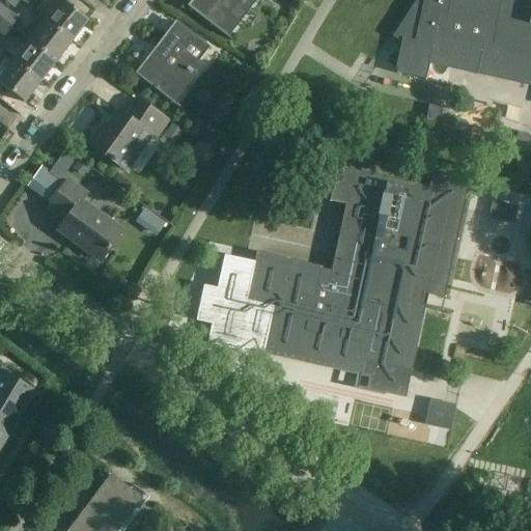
[(19,1),(17,0),(1,0),(14,8),(19,1)]
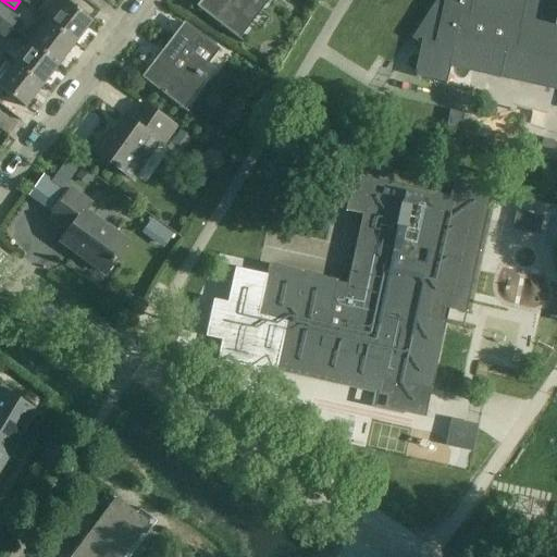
[(62,0),(46,23),(74,45),(91,22),(63,0),(62,0)]
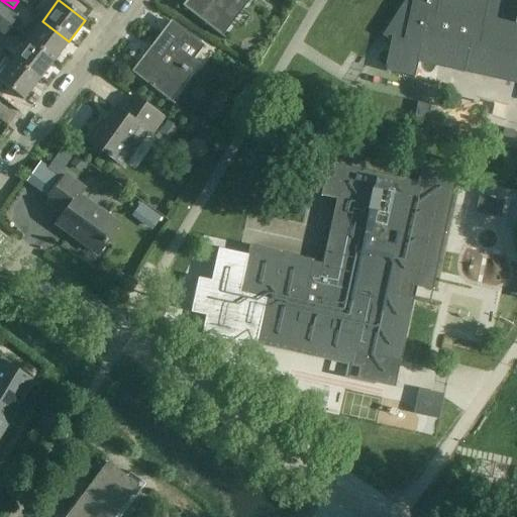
[(185,0),(181,6),(216,33),(236,7),(241,11),(248,0),(185,0)]
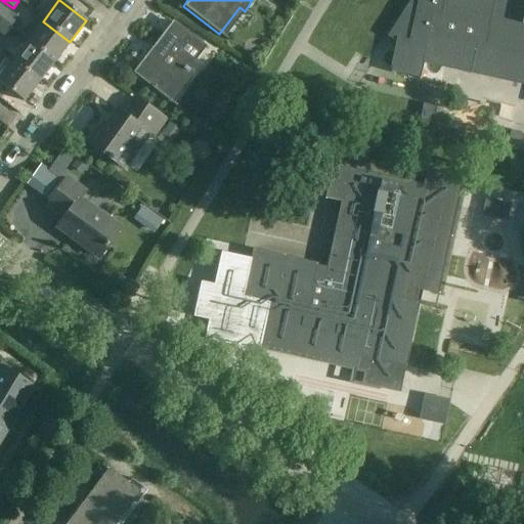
[(413,0),(411,0),(388,37),(397,39),(390,73),(420,80),(424,63),(523,85),(523,0),(419,0),(419,1),(413,0)]
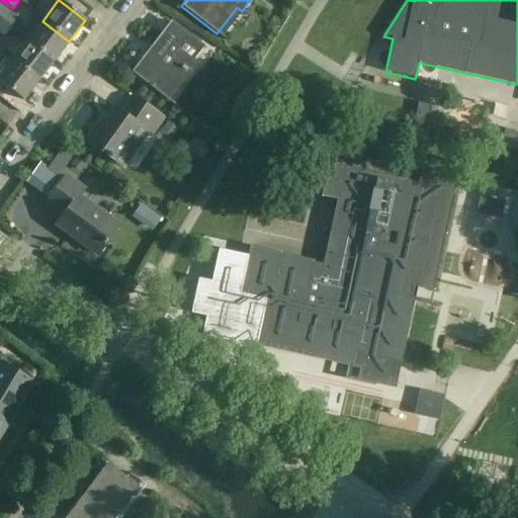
[(0,18),(10,26),(17,17),(0,3),(0,18)]
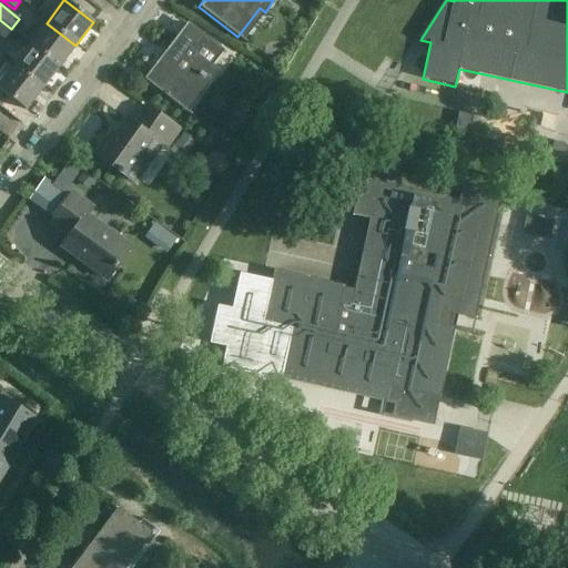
[(0,36),(3,39),(11,29),(0,20),(0,36)]
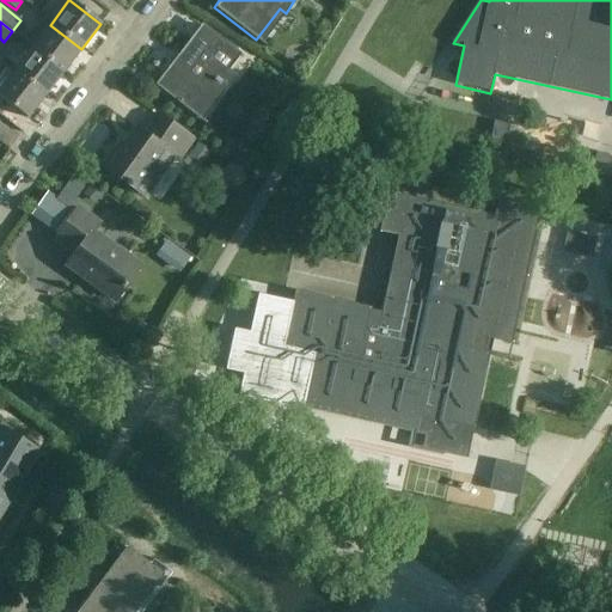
[(50,25),(32,48),(63,72),(81,49),(50,25)]
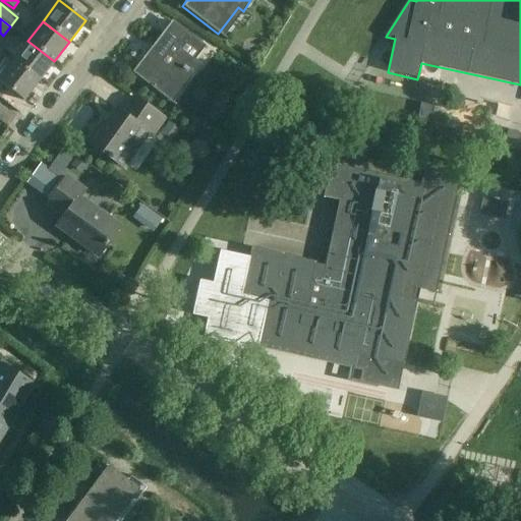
[(162,34),(132,73),(168,100),(187,73),(192,77),(200,66),(194,61),(185,54),(186,53),(196,40),(175,23),(166,37),(162,34)]
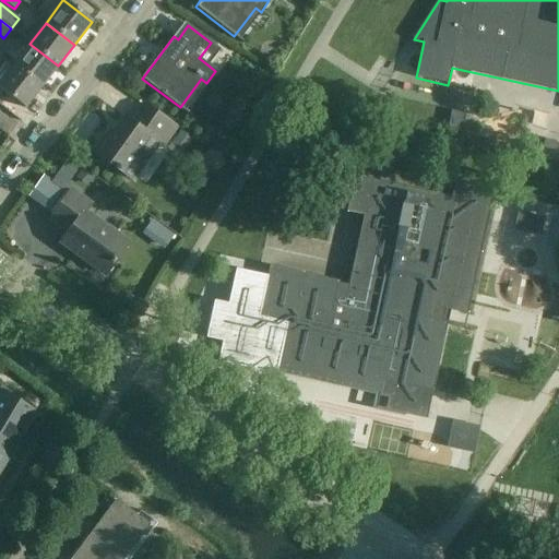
[(42,86),(58,66),(30,44),(13,64),(42,86)]
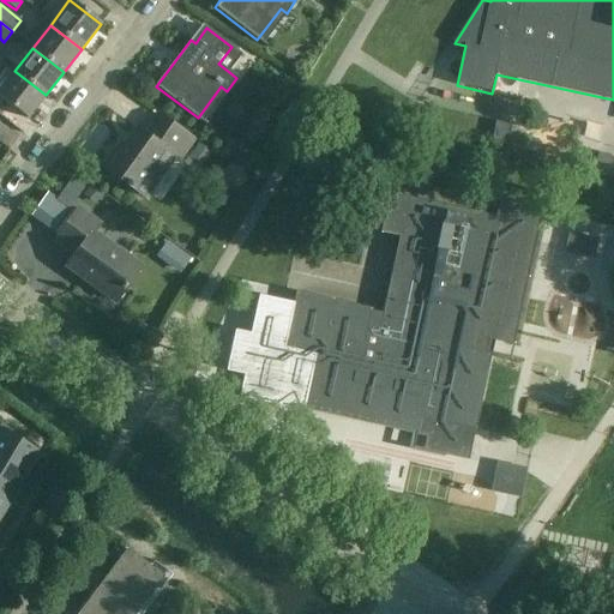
[(0,96),(28,119),(46,95),(14,71),(0,89),(0,96)]
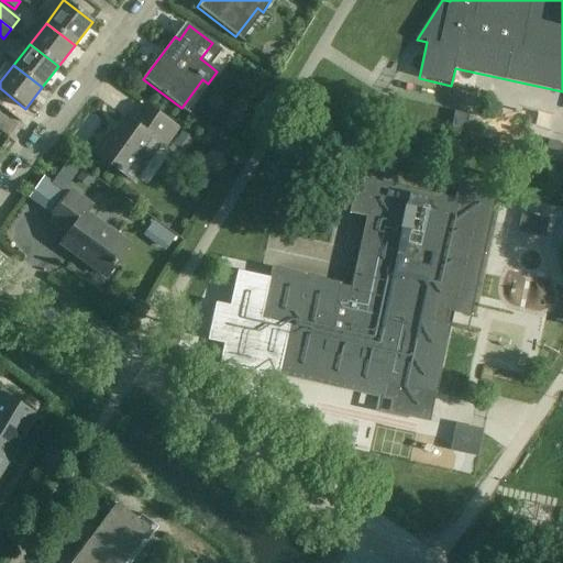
[(178,130),(144,106),(131,124),(123,118),(97,155),(133,181),(139,175),(144,179),(155,163),(150,158),(157,148),(162,152),(178,130)]
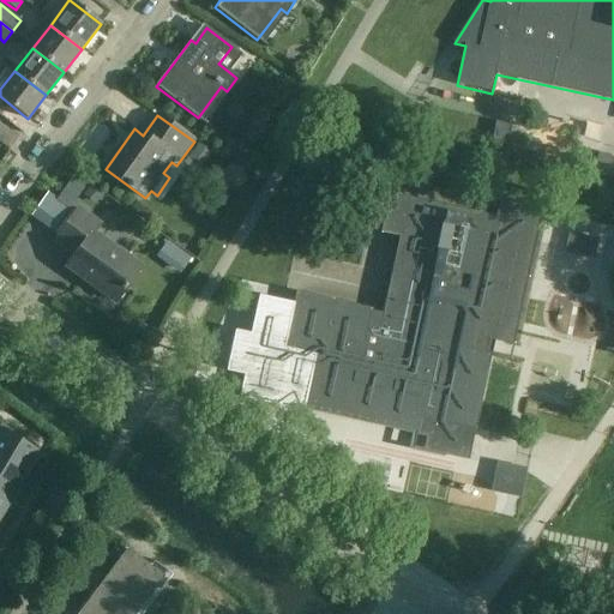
[(506,146),(511,126),(495,122),(491,143),(506,146)]
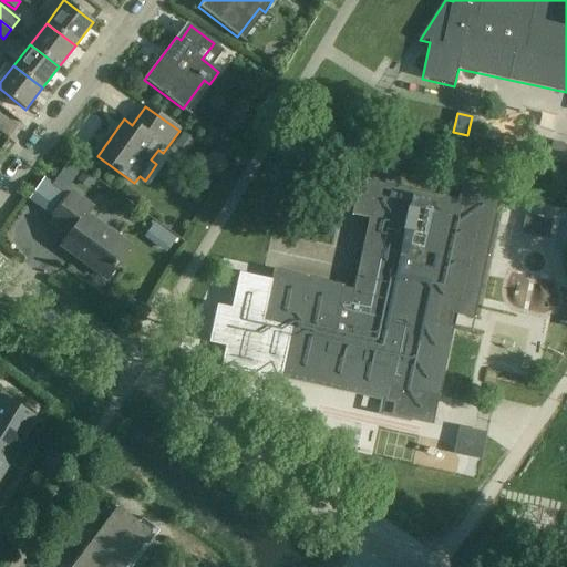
[(0,132),(8,138),(14,131),(17,129),(0,115),(0,132)]
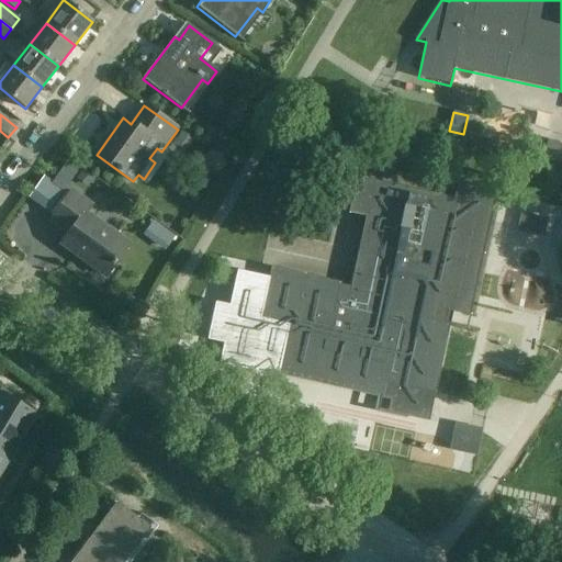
[(181,131),(172,144),(183,152),(192,138),(181,131)]
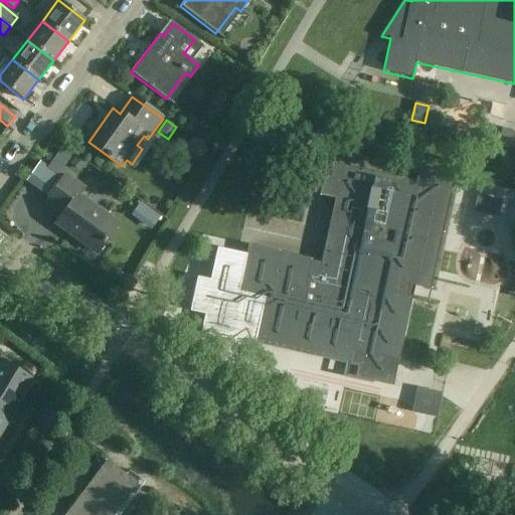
[(59,149),(52,158),(63,166),(69,157),(59,149)]
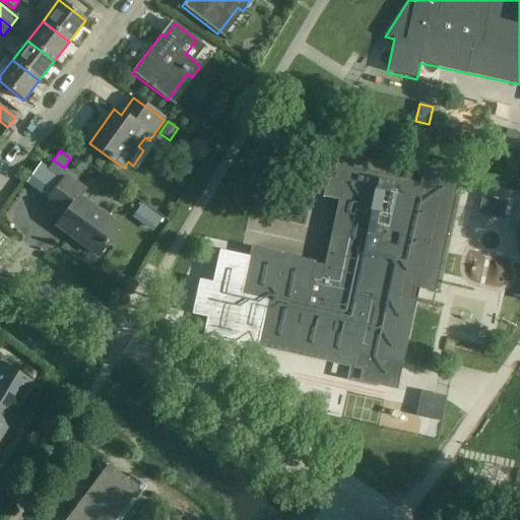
[(75,156),(69,166),(80,174),(86,165),(75,156)]
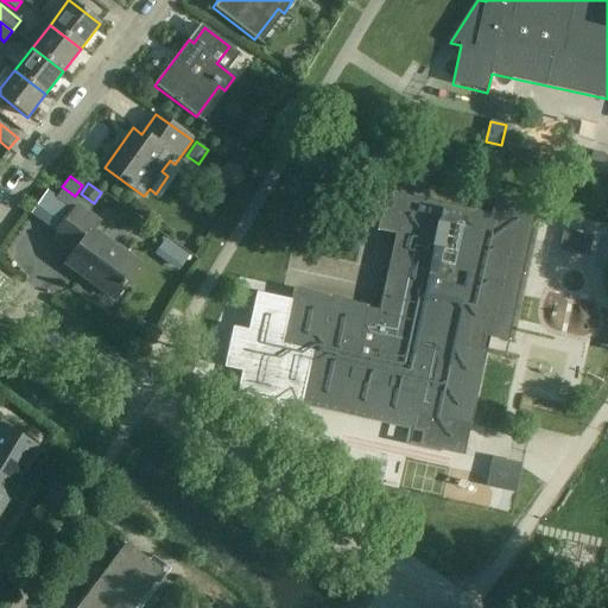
[(226,356),(223,367),(240,371),(236,392),(240,393),(277,401),(277,399),(298,404),(298,406),(299,406),(301,405),(410,429),(410,431),(411,431),(412,429),(422,431),(418,447),(462,456),(463,454),(461,454),(467,425),(469,425),(469,424),(468,424),(483,352),(486,352),(486,350),(480,349),(482,336),(507,342),(507,339),(506,339),(513,309),(514,309),(515,306),(513,305),(520,277),(521,277),(523,273),(520,273),(527,244),(529,244),(530,241),(527,240),(534,211),(536,211),(537,209),(537,208),(536,208),(523,206),(493,198),(493,200),(489,215),(384,191),(375,230),(396,235),(386,279),(385,279),(378,310),(367,308),(367,306),(366,305),(366,308),(293,291),(293,290),(291,289),(289,299),(280,298),(255,292),(247,330),(232,328),(228,342),(226,356)]
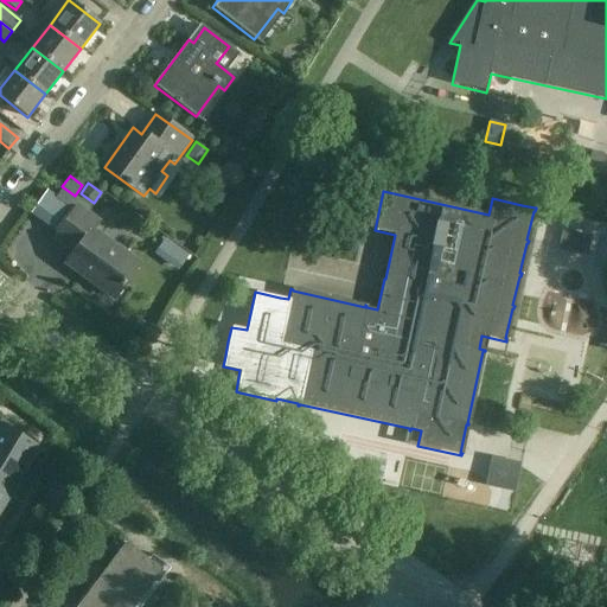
[(542,210),(561,215),(564,199),(545,196),(542,210)]
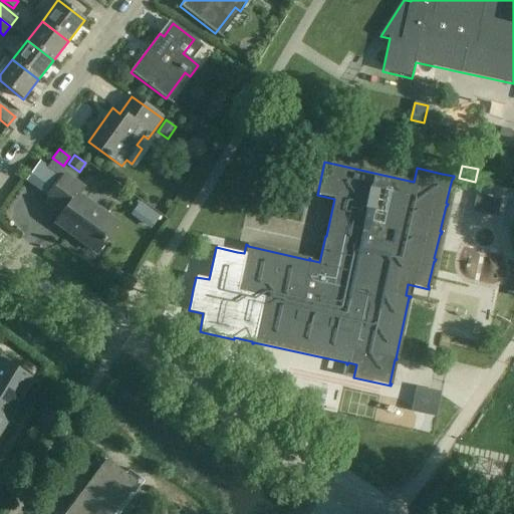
[(96,253),(117,224),(78,196),(84,189),(65,176),(46,202),(62,214),(55,224),(96,253)]
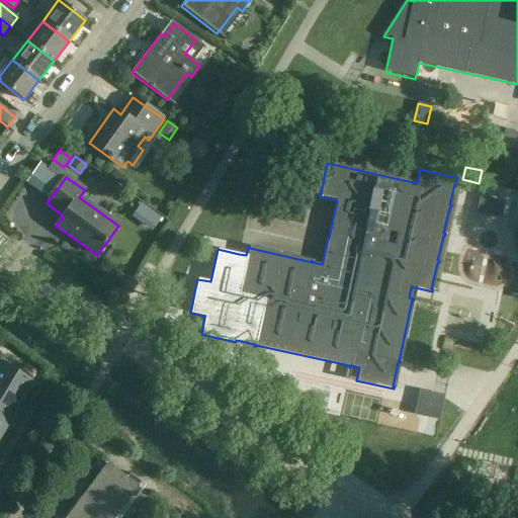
[(492,198),(489,216),(501,219),(505,201),(492,198)]
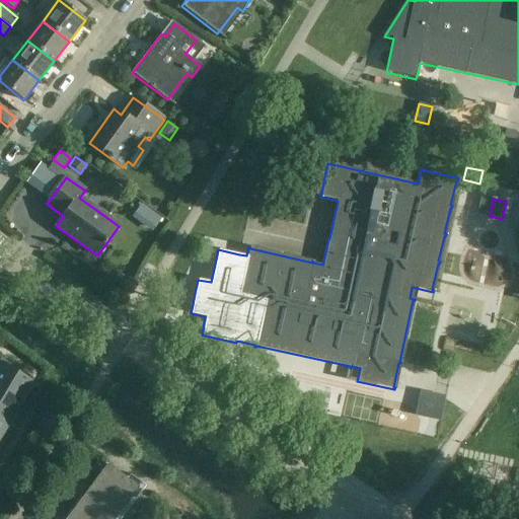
[(0,360),(0,388),(20,400),(31,382),(9,369),(10,366),(0,360)]
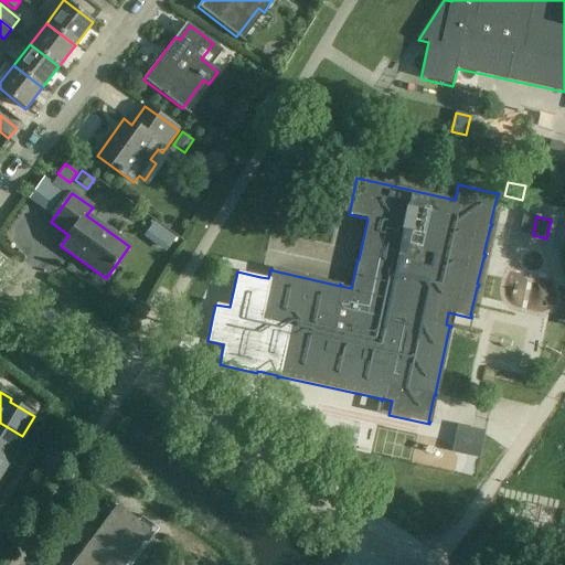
[(0,423),(0,449),(11,456),(22,436),(0,423)]
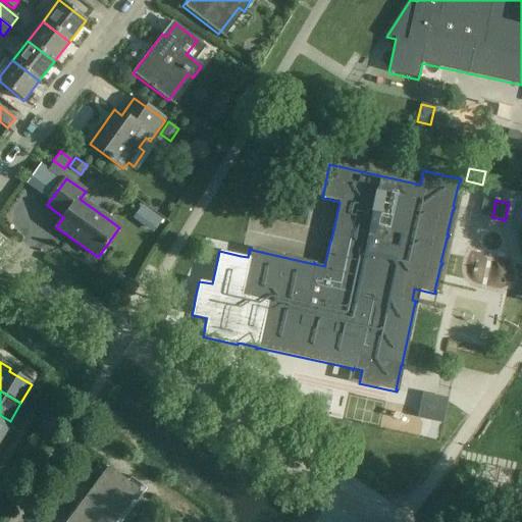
[(448,400),(422,395),(417,420),(441,425),(448,400)]
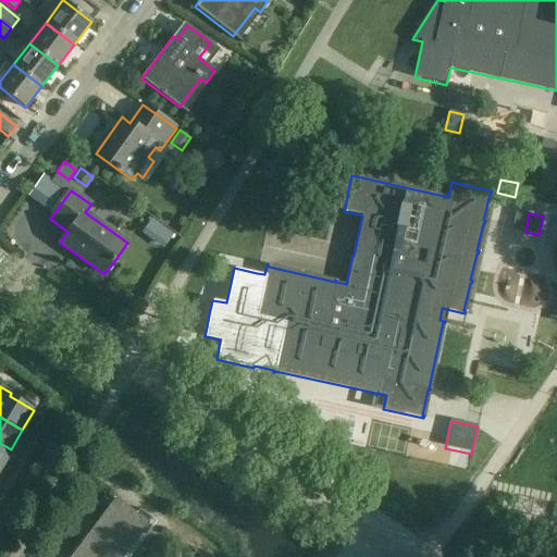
[(0,466),(11,449),(0,443),(0,466)]
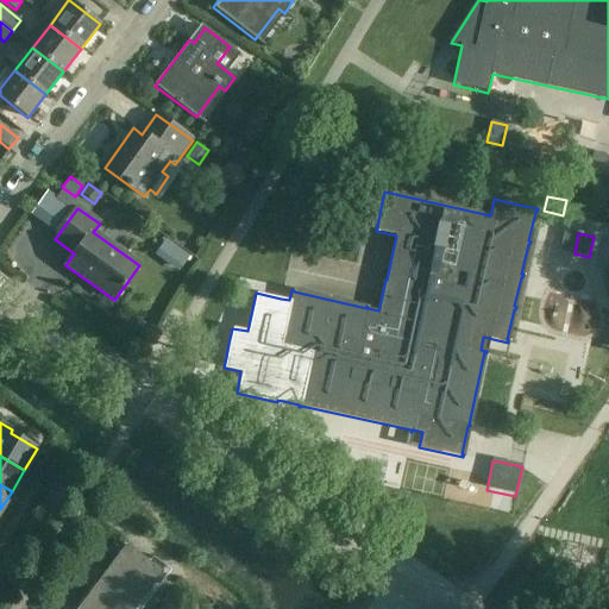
[(115,554),(106,567),(148,600),(150,597),(167,575),(130,546),(121,558),(115,554)]
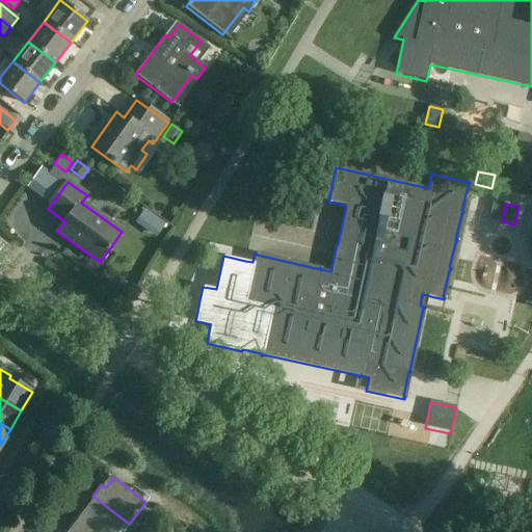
[(92,496),(76,519),(94,531),(123,531),(129,524),(92,496)]
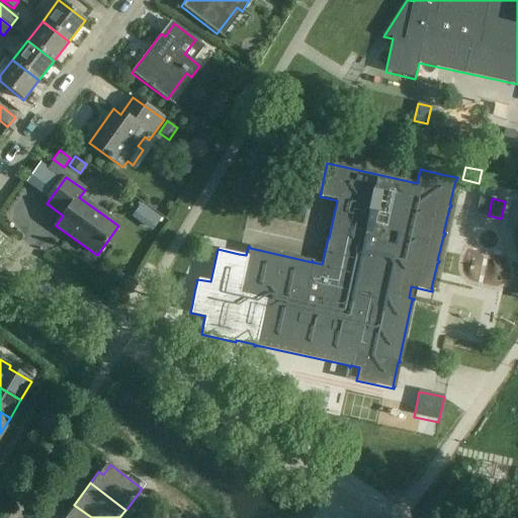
[(91,517),(74,505),(64,517),(91,517)]
